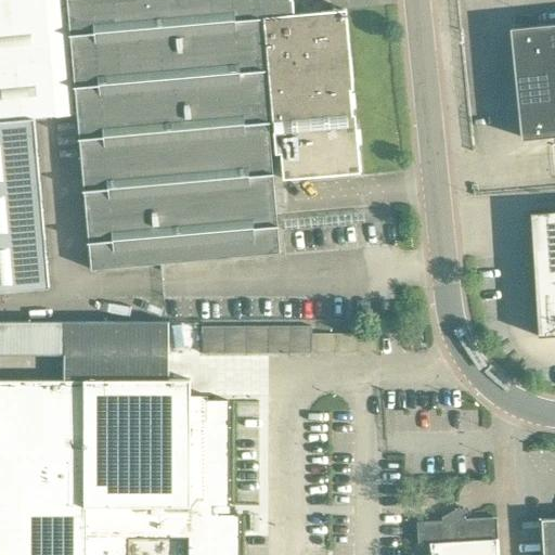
[(0,0),(0,291),(49,286),(34,116),(78,113),(91,269),(280,252),(269,123),(274,123),(274,130),(273,130),(275,153),(281,153),(283,179),(361,172),(356,123),(352,124),(351,115),(352,115),(348,56),(345,57),(341,21),(334,22),(333,10),(292,14),(289,0),(0,0)]
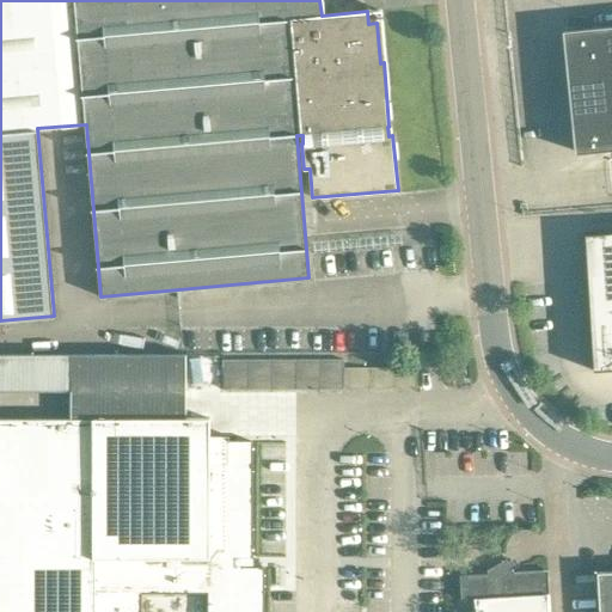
[(581,152),(611,147),(611,24),(568,29),(581,152)]
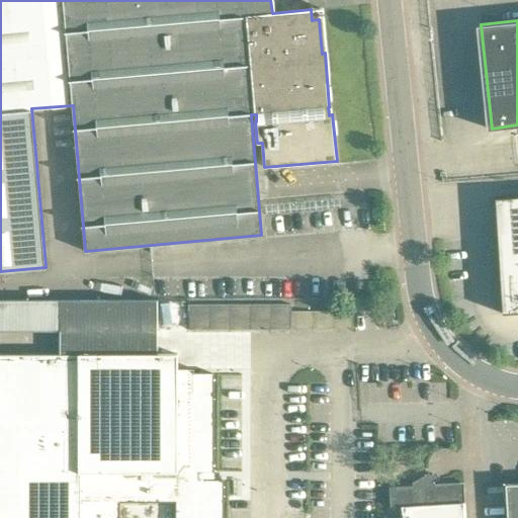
[(517,196),(496,197),(496,201),(500,201),(506,310),(502,310),(503,314),(517,313),(517,196)]
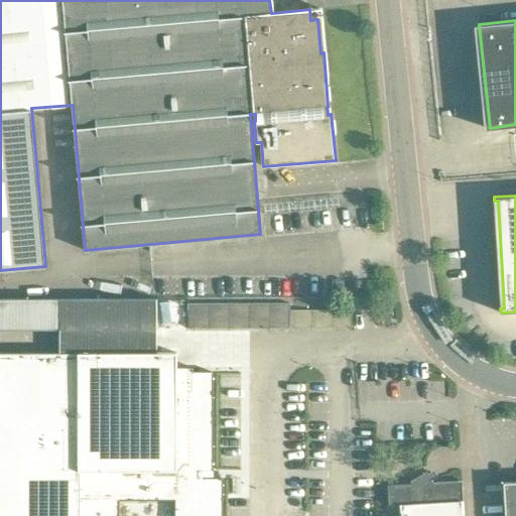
[(176,353),(156,353),(156,298),(0,298),(0,329),(59,329),(59,353),(0,353),(0,515),(222,515),(223,479),(213,479),(213,372),(192,372),(192,381),(185,381),(185,391),(176,391),(176,353)]
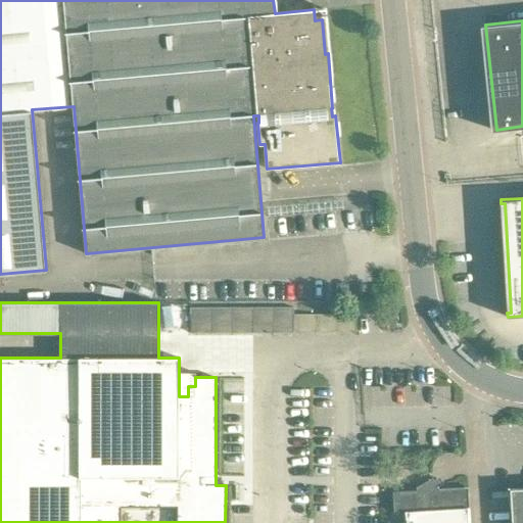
[(291,329),(291,304),(191,307),(191,332),(291,329)]
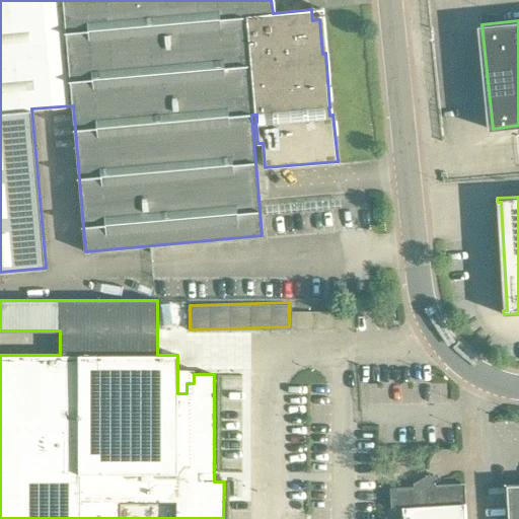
[(464,518),(464,504),(463,484),(436,486),(429,473),(413,483),(414,487),(390,489),(391,509),(402,508),(402,518),(464,518)]
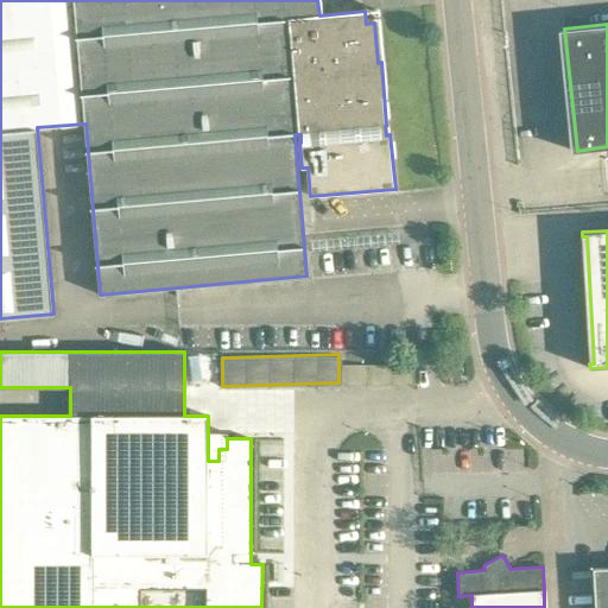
[(607,607),(607,567),(593,568),(595,607),(607,607)]
